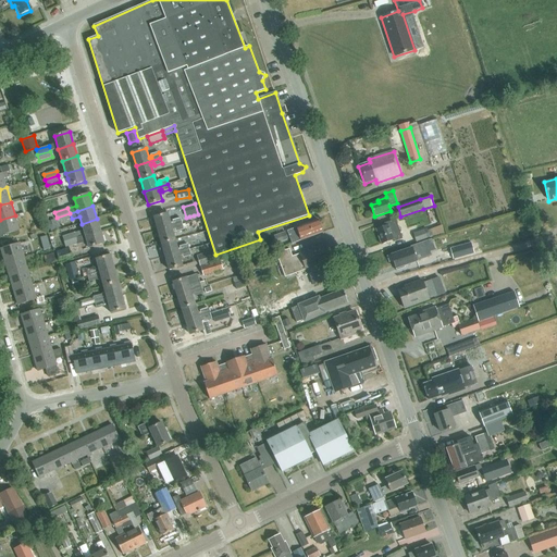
[(72,219),(70,213),(57,218),(58,223),(72,219)]
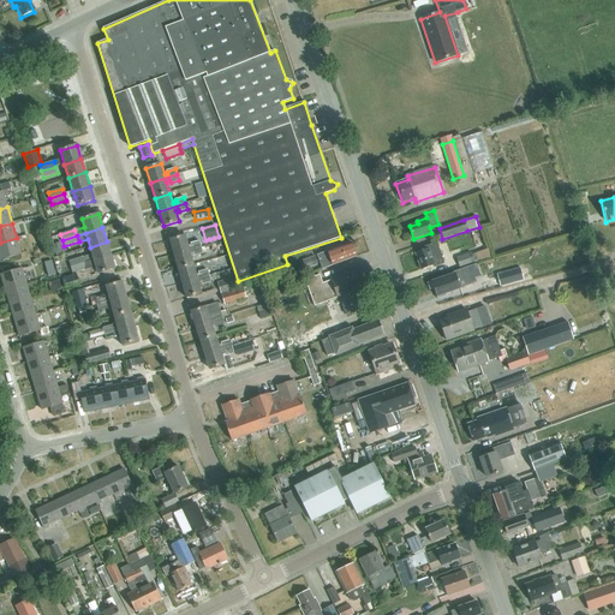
[(191,244),(191,246),(189,248),(185,236),(171,240),(174,255),(201,246),(199,242),(191,244)]
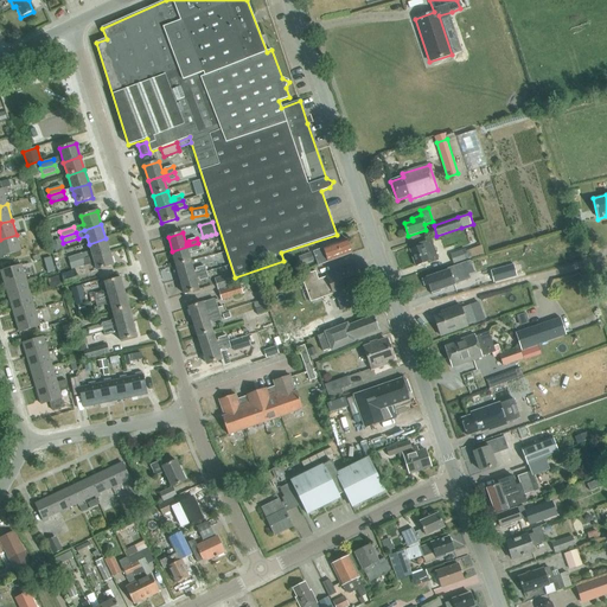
[(21,251),(17,235),(0,240),(0,255),(0,257),(21,251)]
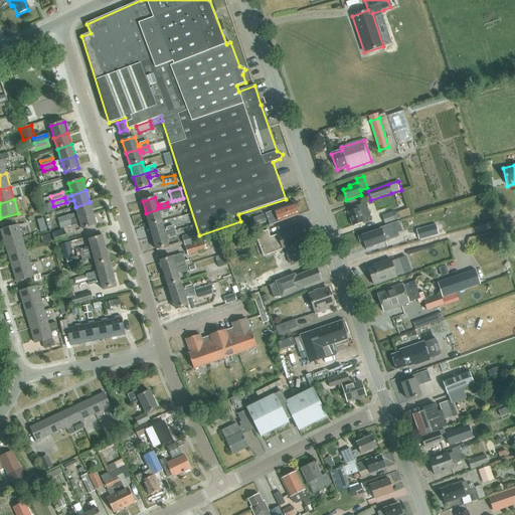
[(77,213),(69,215),(71,219),(78,217),(80,217),(93,213),(90,202),(75,207),(77,213)]
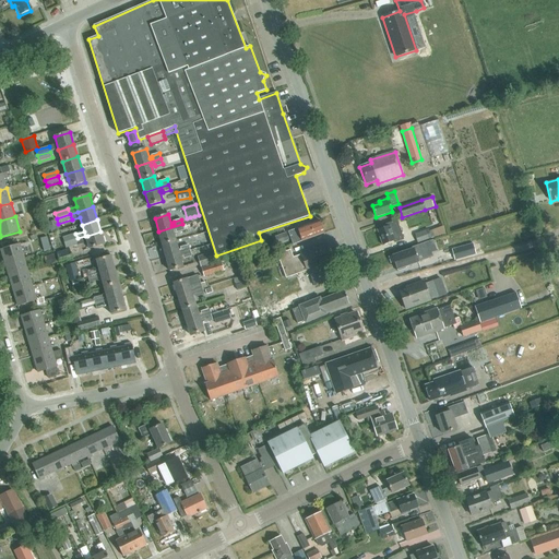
[(48,223),(51,233),(58,230),(55,221),(48,223)]
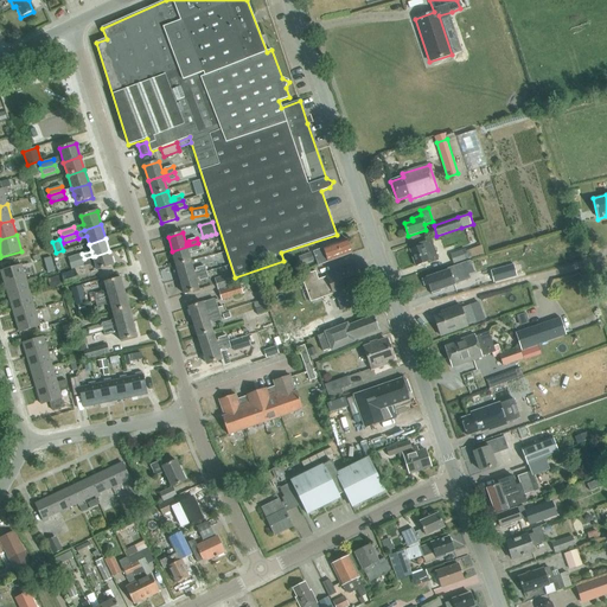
[(324,248),(313,251),(319,266),(328,262),(352,254),(346,240),(324,248)]
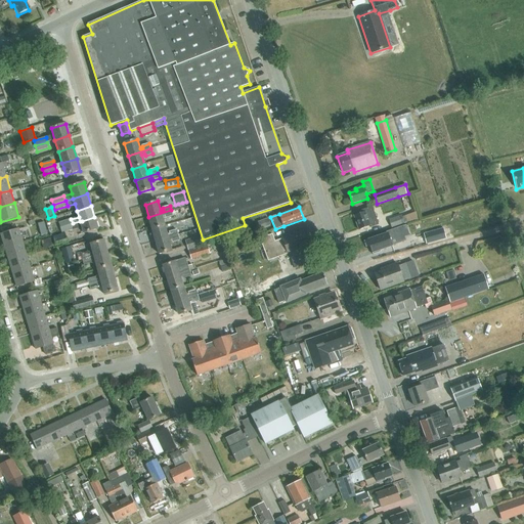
[(364,212),(354,216),(358,230),(369,226),(370,228),(379,225),(373,207),(364,210),(364,212)]
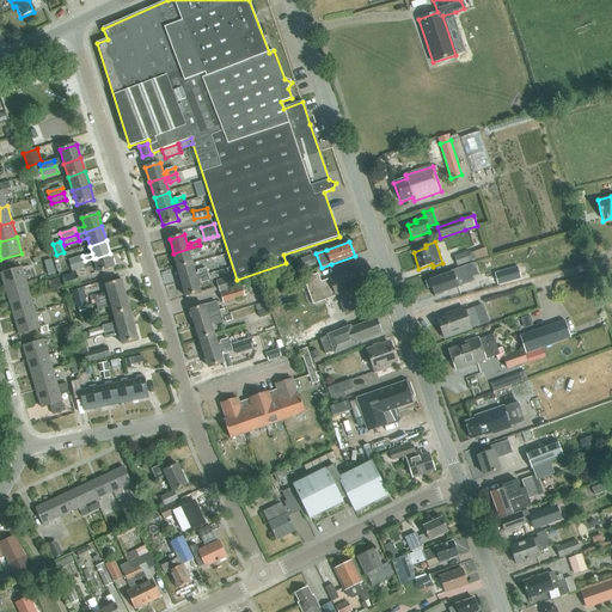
[(202,252),(200,245),(173,254),(177,268),(193,264),(189,254),(193,252),(194,255),(202,252)]
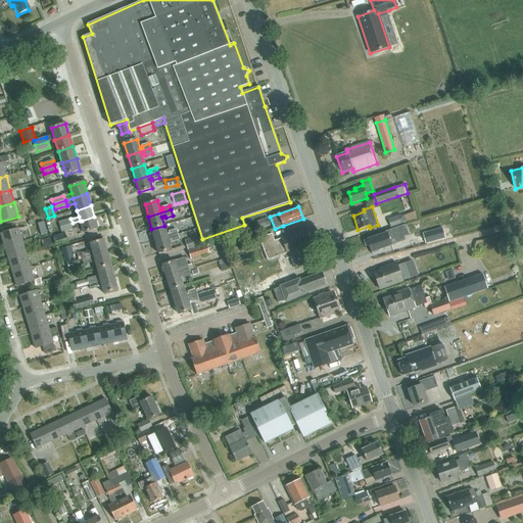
[(406,215),(408,222),(419,219),(417,210),(406,215)]
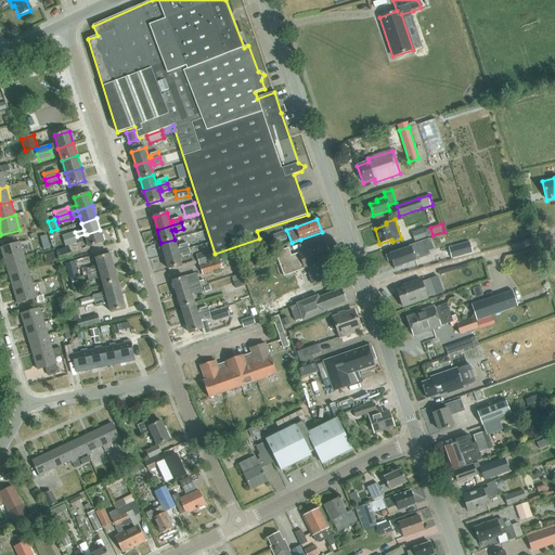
[(428,236),(425,228),(412,233),(415,242),(428,236)]
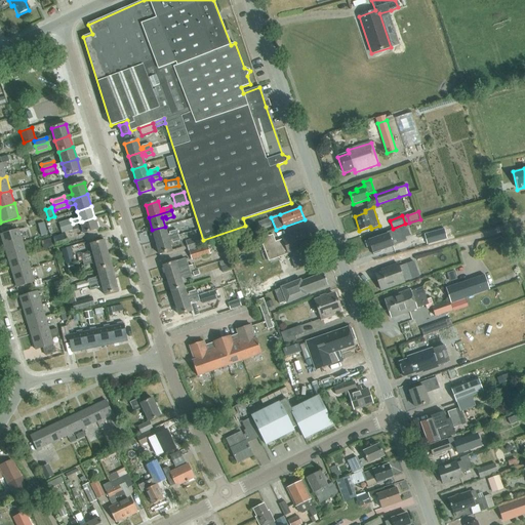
[(80,221),(73,224),(61,228),(63,233),(74,230),(74,231),(82,228),(84,234),(98,230),(94,217),(82,221),(80,221)]
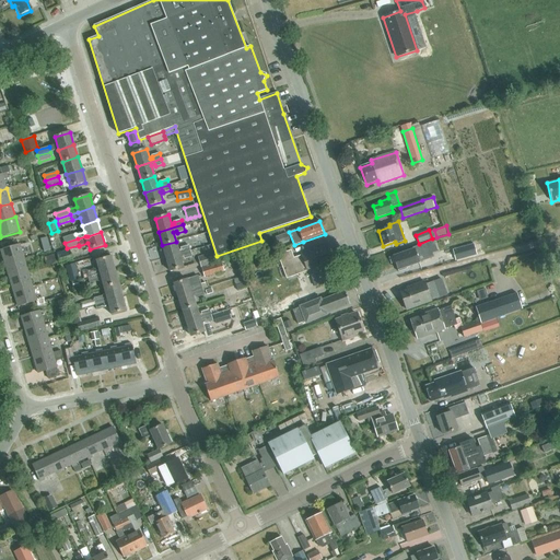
[(76,234),(63,237),(65,243),(78,238),(76,234)]
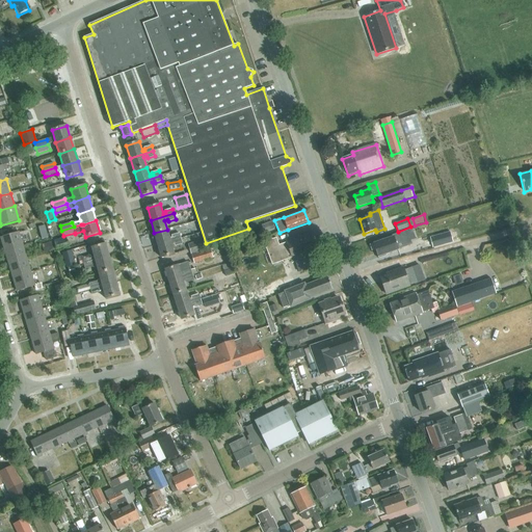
[(262,227),(265,233),(274,229),(272,222),(262,227)]
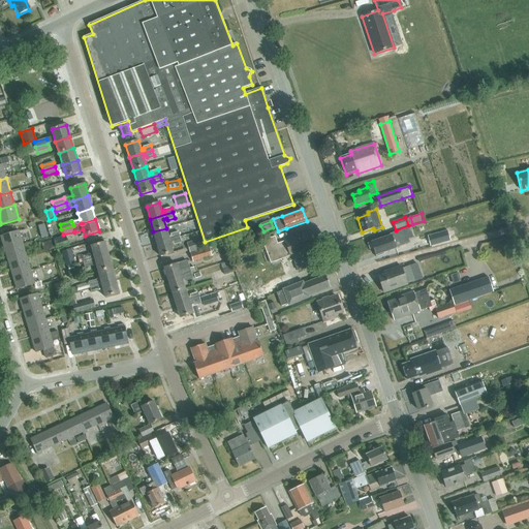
[(391,236),(372,243),(377,257),(384,255),(383,253),(396,248),(408,244),(404,230),(410,228),(410,227),(391,235),(391,236)]
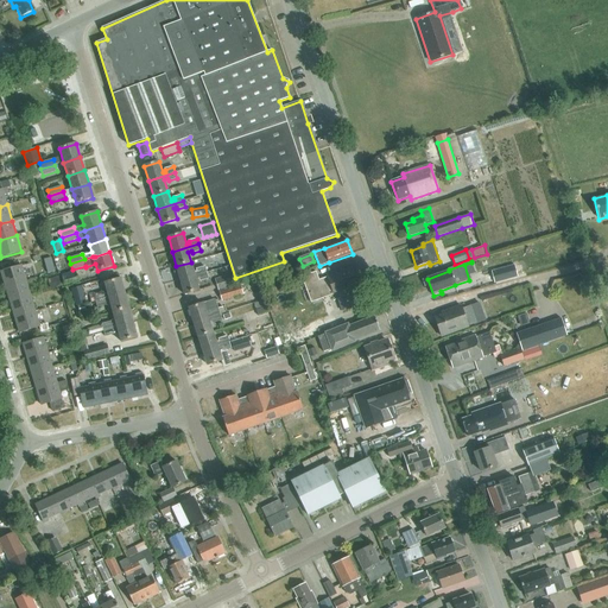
[(176,266),(181,280),(207,273),(206,267),(197,270),(197,272),(194,273),(191,263),(176,266)]
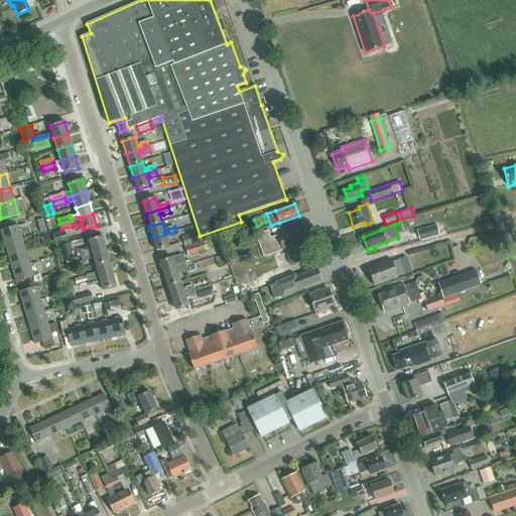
[(304,225),(291,230),(290,229),(277,234),(278,236),(271,238),(268,231),(256,235),(264,257),(283,250),(283,251),(285,250),(290,264),(307,259),(303,249),(302,249),(301,244),(310,241),(304,225)]
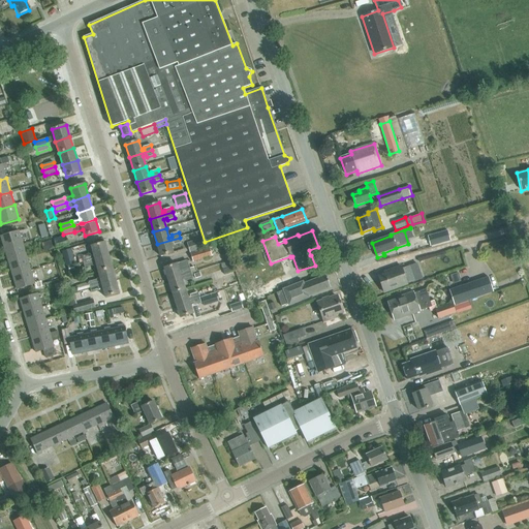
[(428,237),(430,246),(450,241),(447,230),(428,237)]
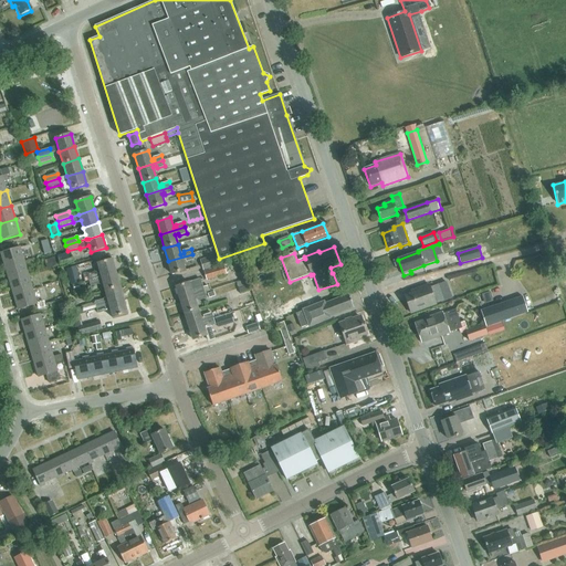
[(1,253),(6,268),(24,261),(20,248),(1,253)]
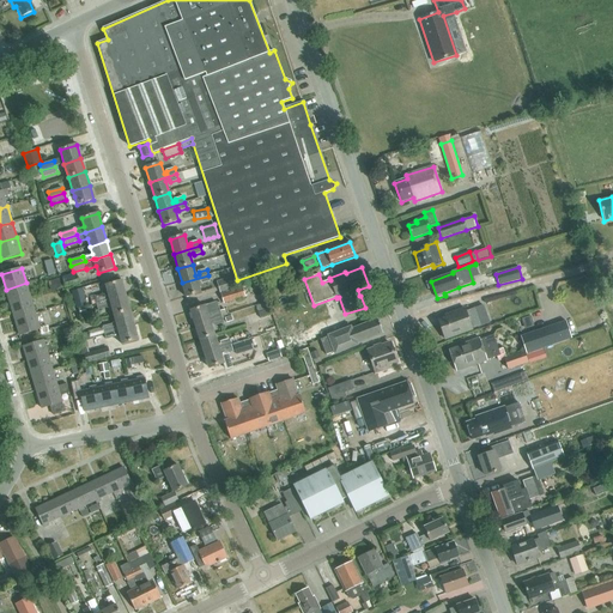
[(62,278),(66,287),(79,283),(77,274),(62,278)]
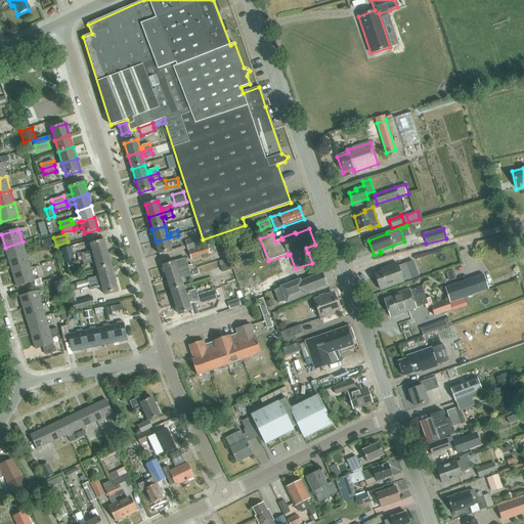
[(179,241),(178,235),(156,242),(159,254),(172,251),(169,242),(172,241),(172,243),(179,241)]
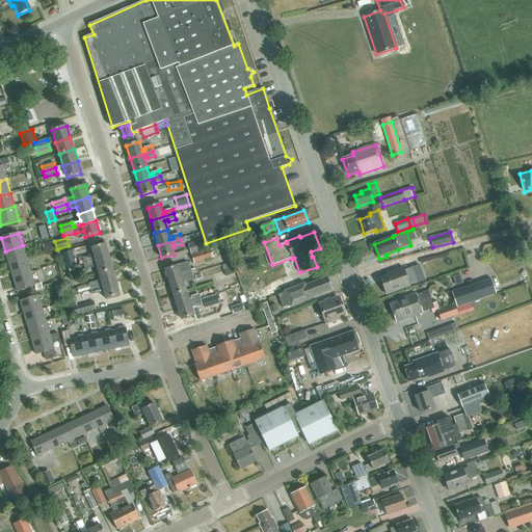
[(204,251),(200,241),(188,245),(191,255),(204,251)]
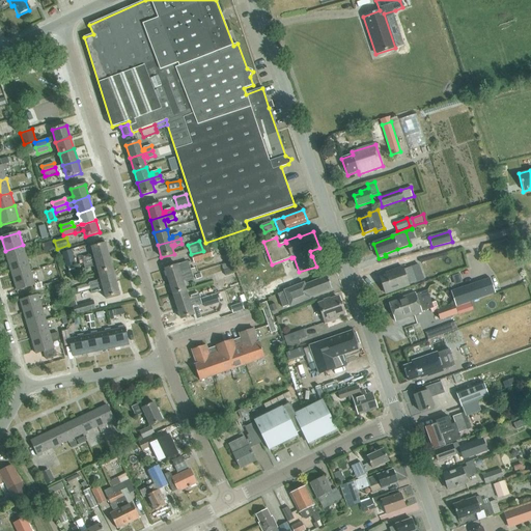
[(42,245),(45,253),(54,250),(51,242),(42,245)]
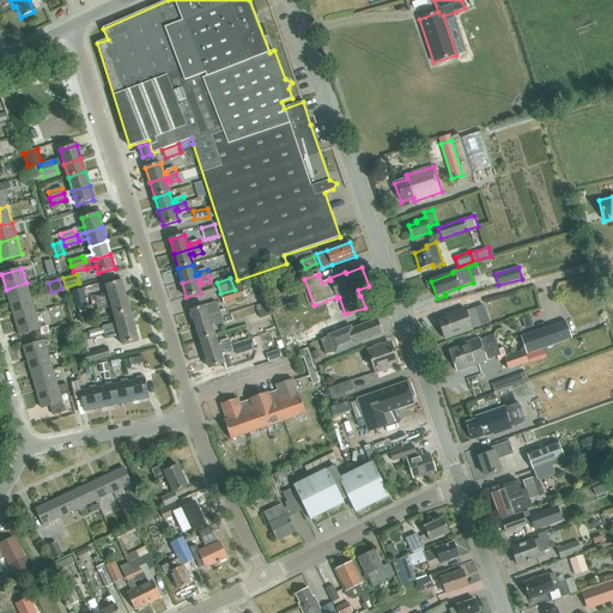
[(97,304),(126,296),(122,281),(105,286),(108,296),(105,297),(105,296),(95,298),(97,304)]
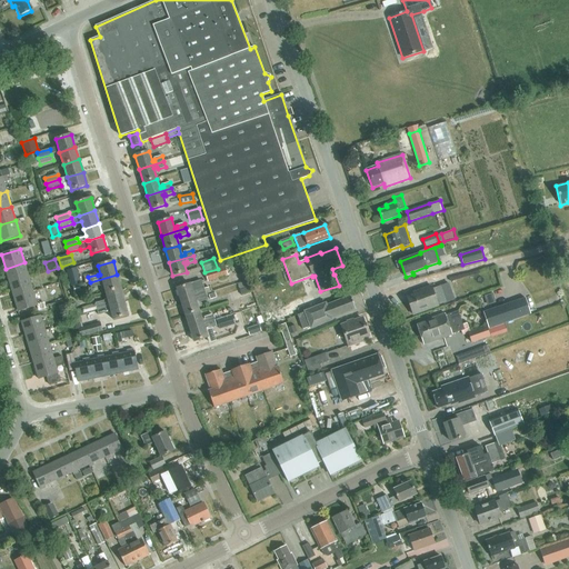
[(6,269),(10,283),(29,277),(25,262),(6,269)]
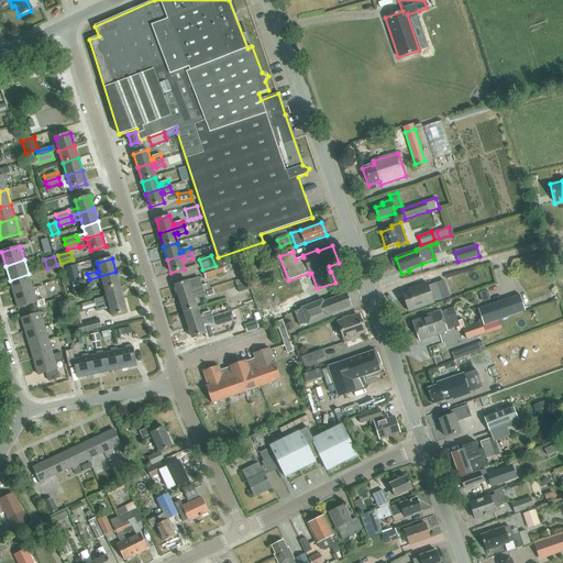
[(206,279),(225,273),(223,264),(202,271),(206,279)]
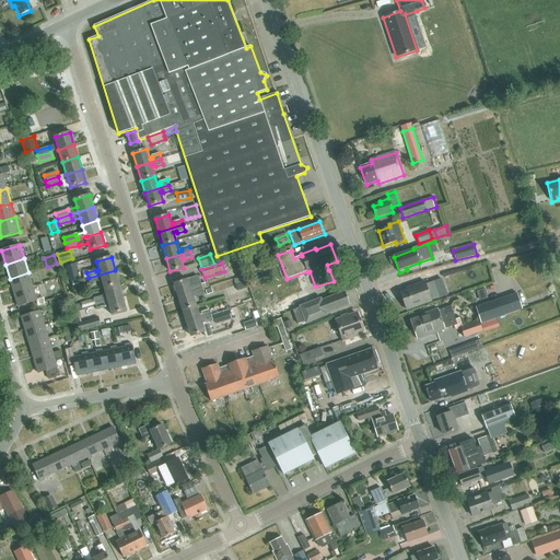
[(79,280),(74,264),(66,266),(70,282),(72,282),(78,280),(79,280)]
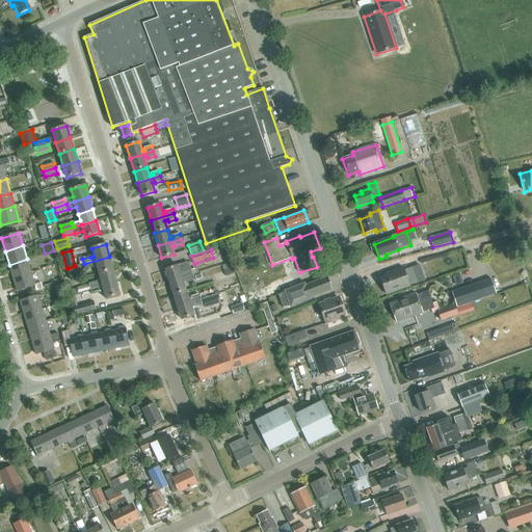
[(113,269),(109,257),(84,264),(85,269),(97,266),(99,273),(113,269)]
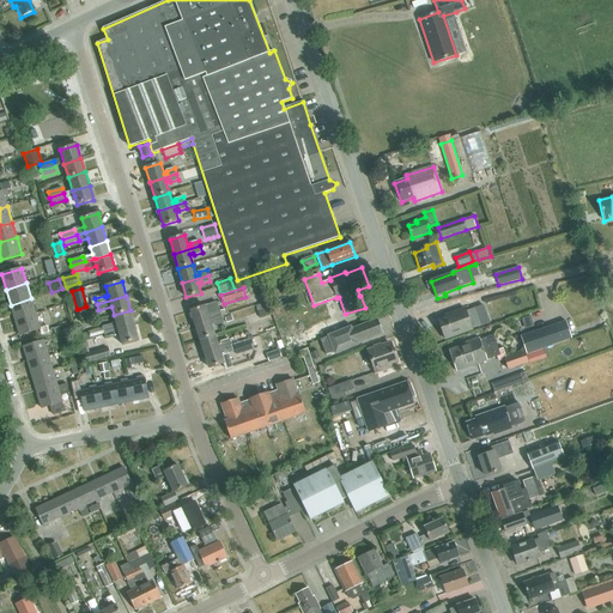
[(36,314),(31,298),(11,305),(14,320),(36,314)]
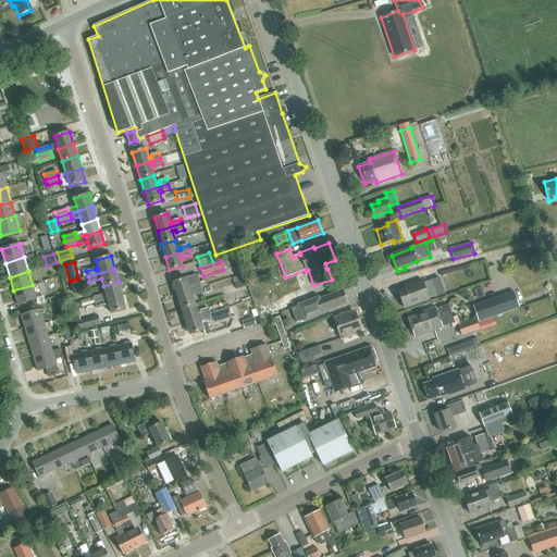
[(201,287),(197,274),(173,283),(177,296),(201,287)]
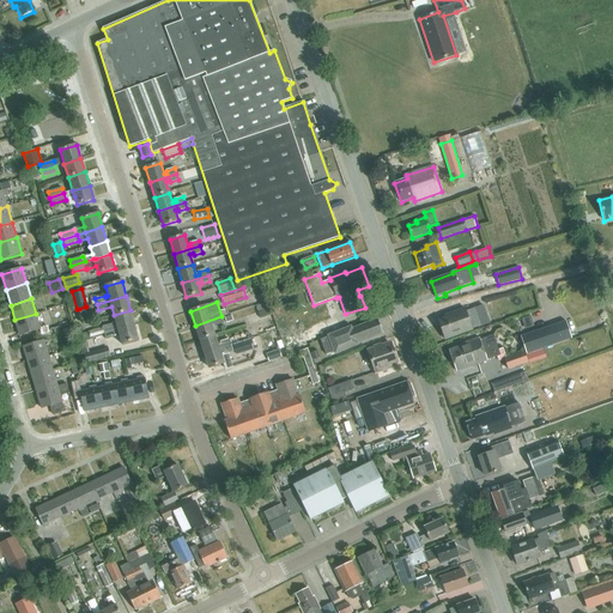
[(271,316),(266,303),(256,307),(260,319),(271,316)]
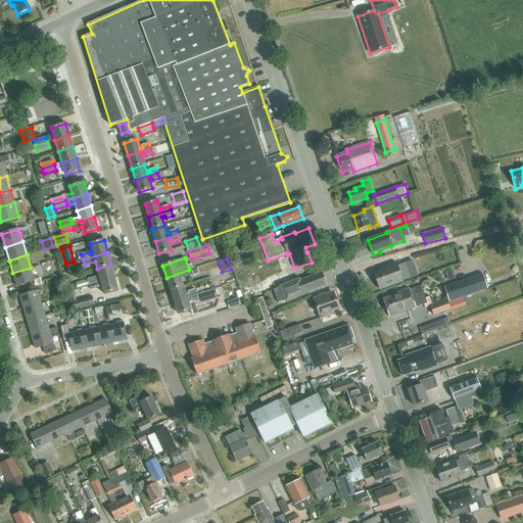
[(385,271),(374,274),(380,289),(402,282),(402,281),(411,278),(406,263),(397,266),(396,264),(384,268),(385,271)]
